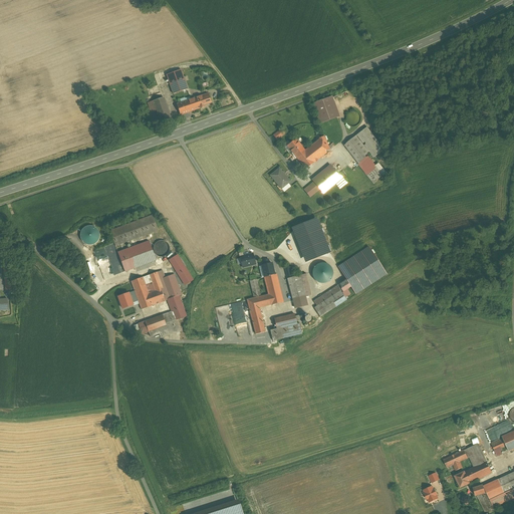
[(181,70),(167,75),(173,94),(183,91),(187,89),(188,89),(181,70)]
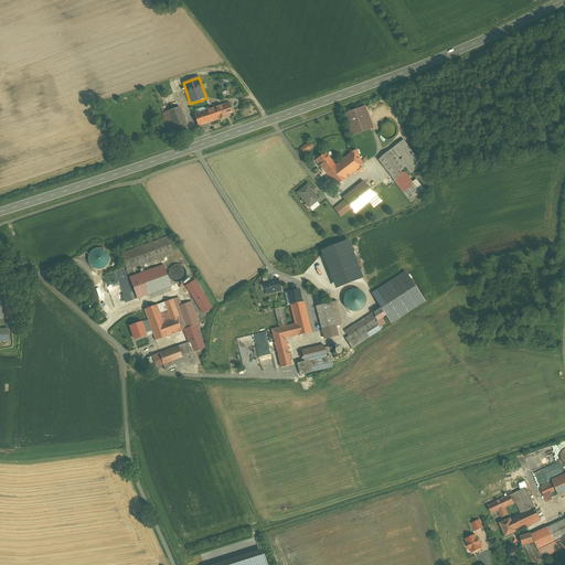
[(216,107),(209,109),(205,98),(201,100),(190,104),(198,127),(220,119),(216,107)]
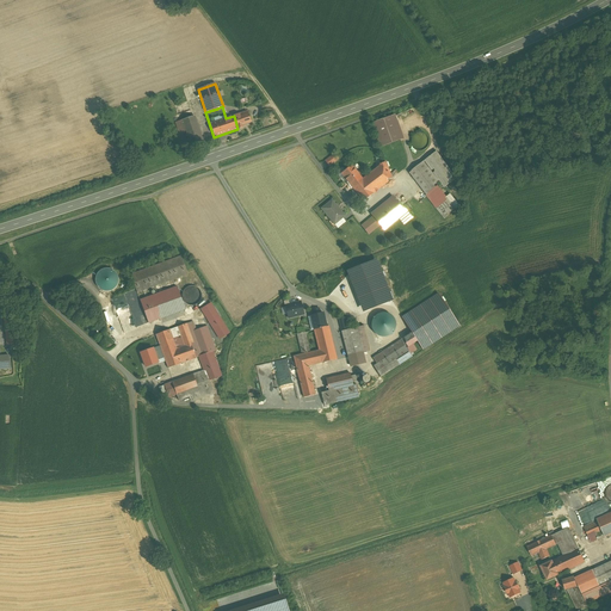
[(234,116),(238,129),(242,128),(242,125),(251,122),(247,112),(234,116)]
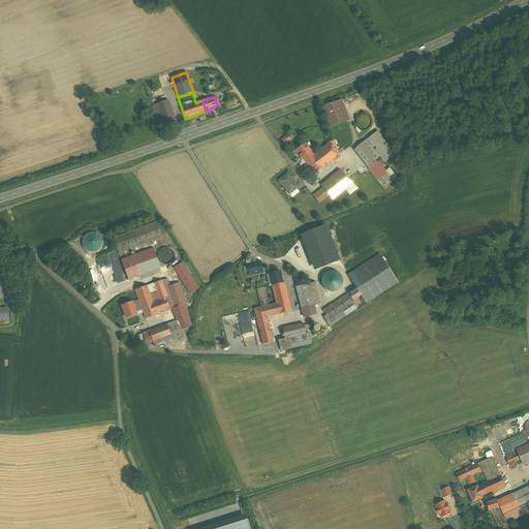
[(167,100),(157,104),(165,129),(174,126),(166,106),(169,105),(167,100)]
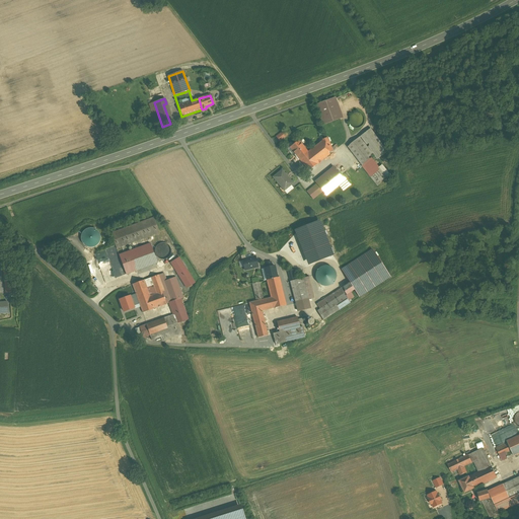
[(335,98),(316,105),(323,125),(342,118),(335,98)]
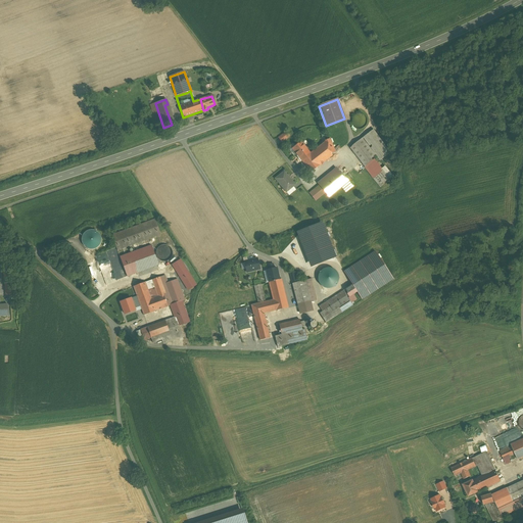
[(360,113),(358,114),(355,114),(354,115),(353,116),(352,117),(352,119),(352,120),(351,121),(351,122),(351,123),(352,124),(352,125),(353,126),(353,127),(354,128),(355,128),(355,129),(358,129),(359,130),(360,130),(361,130),(362,129),(363,129),(365,128),(366,127),(366,126),(367,125),(367,124),(367,123),(367,122),(367,121),(367,120),(367,119),(366,117),(366,116),(365,115),(364,115),(364,114),(363,114),(362,114),(361,114),(360,113)]
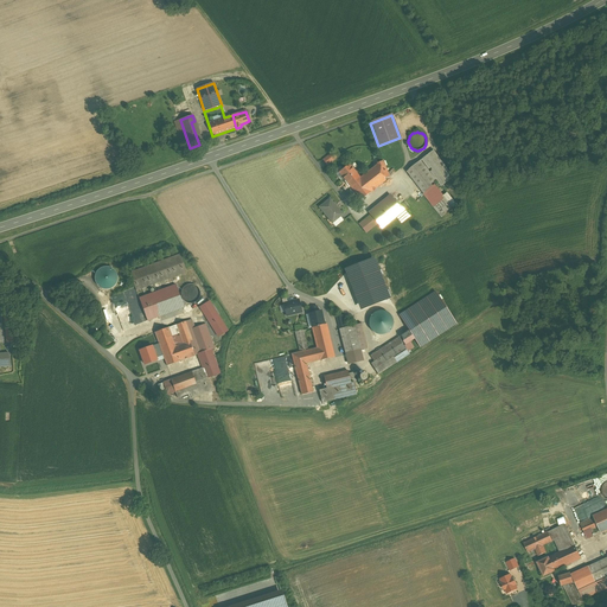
[(453,178),(434,152),(434,151),(422,160),(441,187),(453,178)]
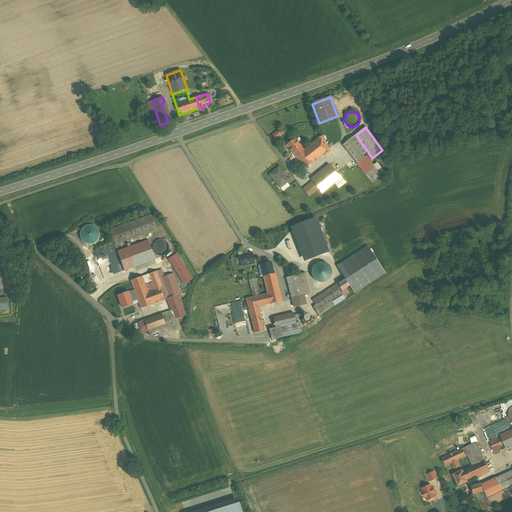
[(281,129),(272,135),(275,139),(284,133),(281,129)]
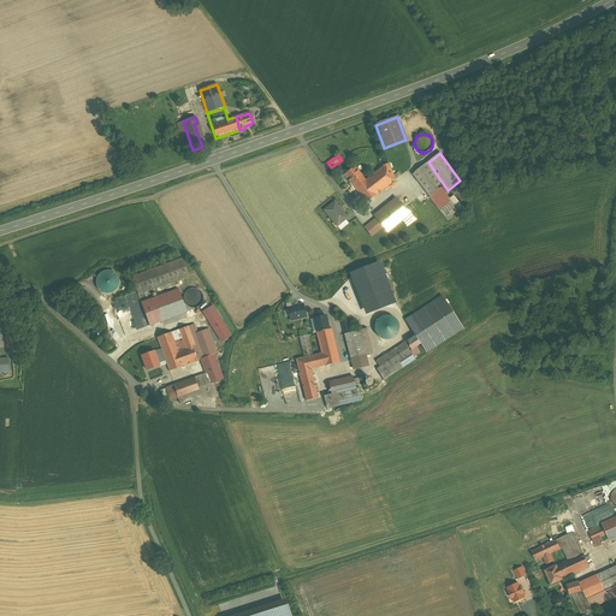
[(366,181),(354,167),(344,176),(345,178),(343,179),(347,183),(349,182),(366,203),(377,195),(390,185),(388,182),(395,178),(389,164),(381,166),(381,169),(366,181)]
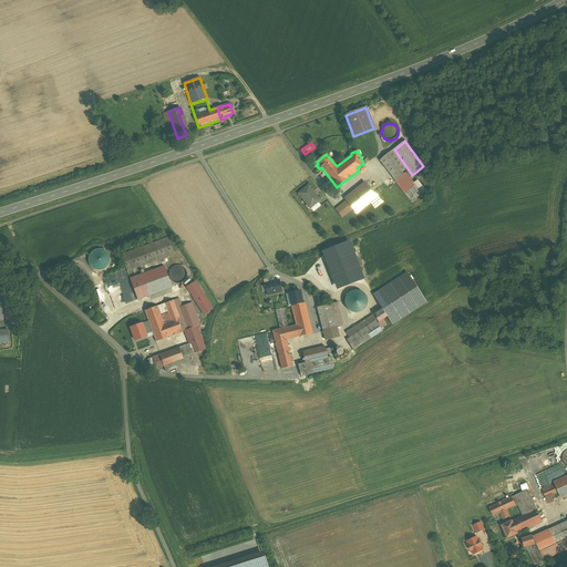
[(408,169),(393,151),(380,161),(395,181),(403,175),(402,173),(408,169)]
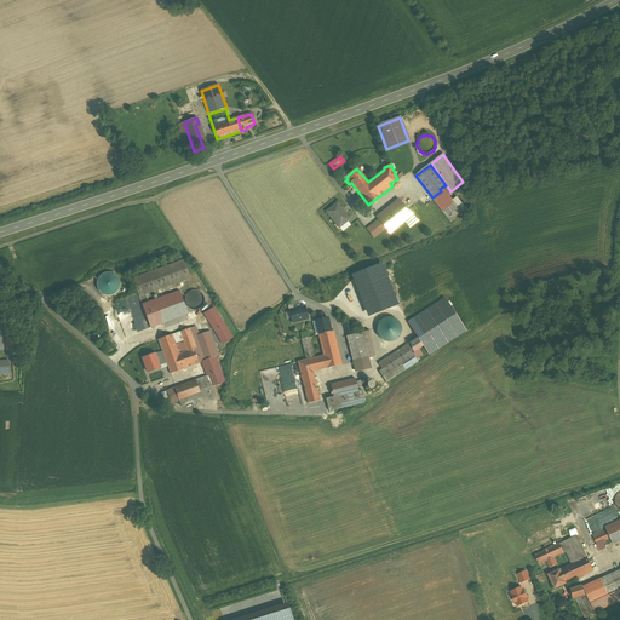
[(452,205),(441,191),(432,197),(431,199),(451,223),(460,214),(452,205)]
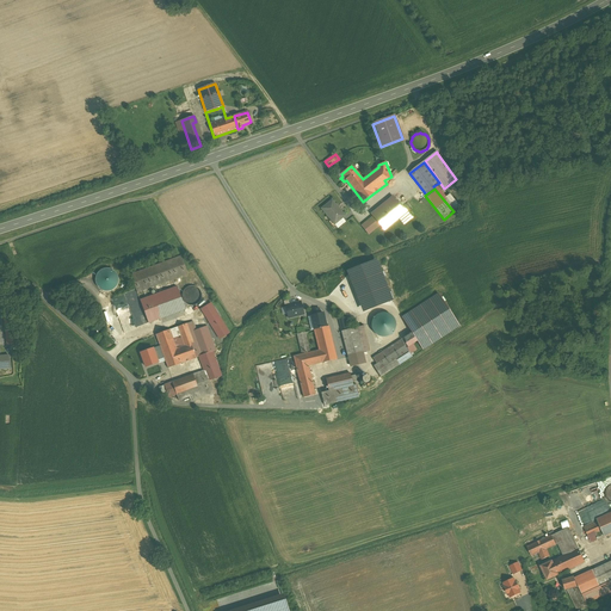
[(393,197),(370,214),(372,217),(380,226),(384,230),(401,217),(406,223),(412,217),(403,207),(401,208),(393,197)]
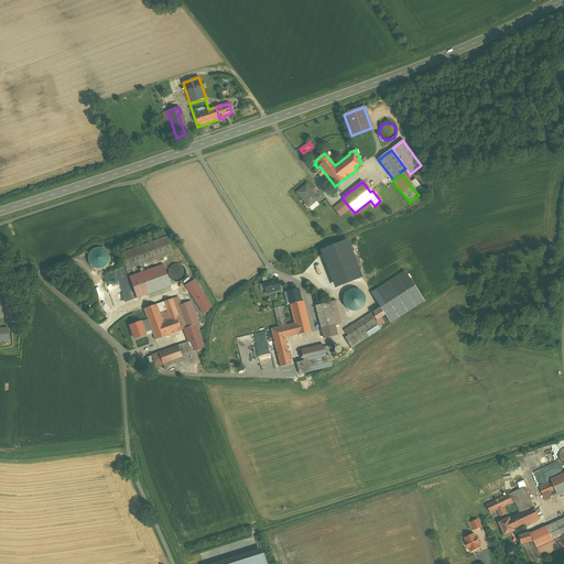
[(416,183),(411,186),(419,195),(423,192),(416,183)]
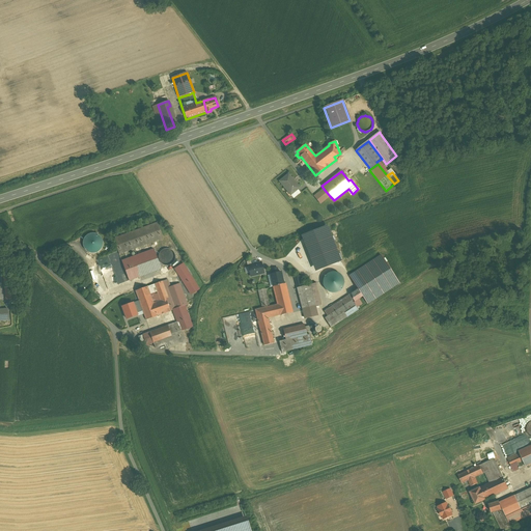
[(300,188),(288,174),(279,182),(290,195),(300,188)]
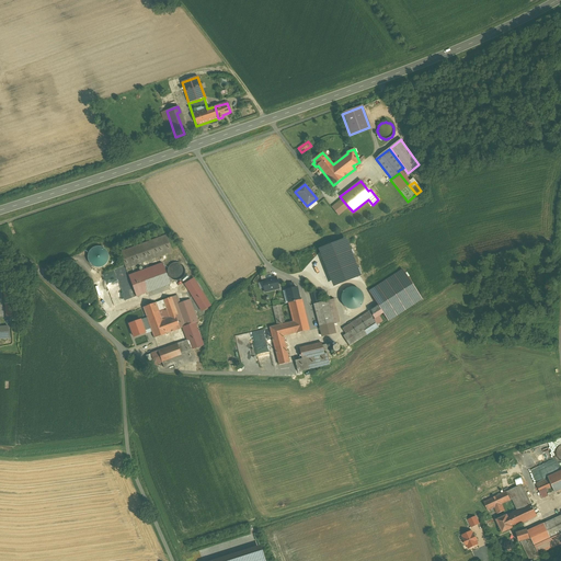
[(342,199),(332,208),(338,216),(348,207),(342,199)]
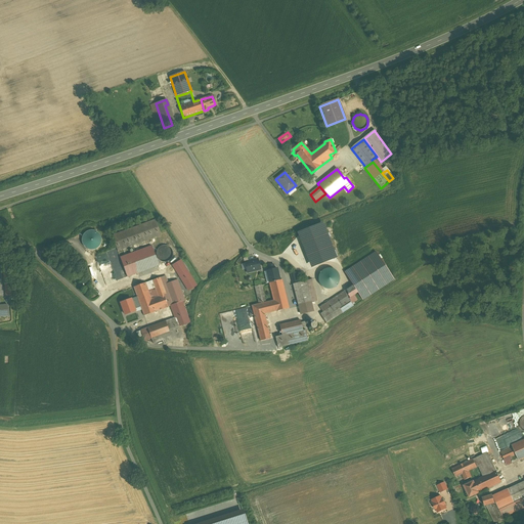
[(156,220),(112,236),(118,252),(161,235),(156,220)]
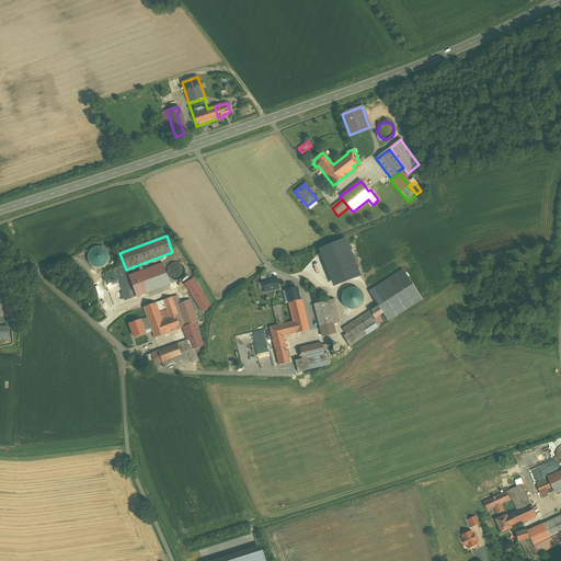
[(106,245),(89,251),(94,268),(112,263),(106,245)]
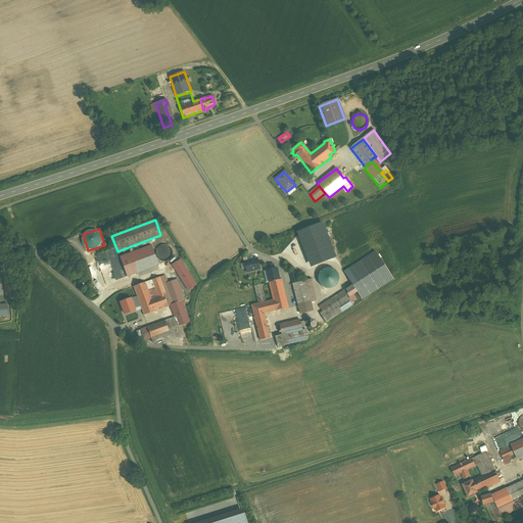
[(162,245),(161,246),(159,246),(158,247),(157,248),(157,249),(156,250),(156,251),(156,252),(155,253),(156,255),(156,256),(157,258),(158,259),(159,260),(160,262),(161,262),(162,262),(163,262),(164,262),(165,262),(168,262),(169,260),(170,259),(171,258),(172,258),(172,257),(172,256),(173,255),(173,254),(173,253),(173,252),(172,251),(172,250),(171,249),(171,248),(170,247),(169,247),(169,246),(168,246),(167,246),(165,245),(163,245),(162,245)]
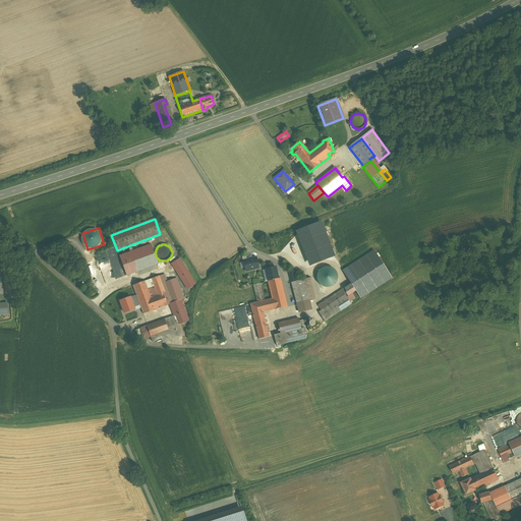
[(151,245),(130,252),(137,272),(158,265),(151,245)]
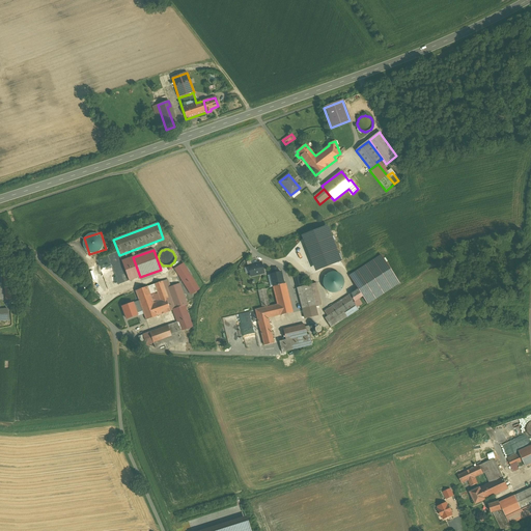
[(360,298),(326,319),(331,327),(399,283),(380,252),(345,274),(360,298)]
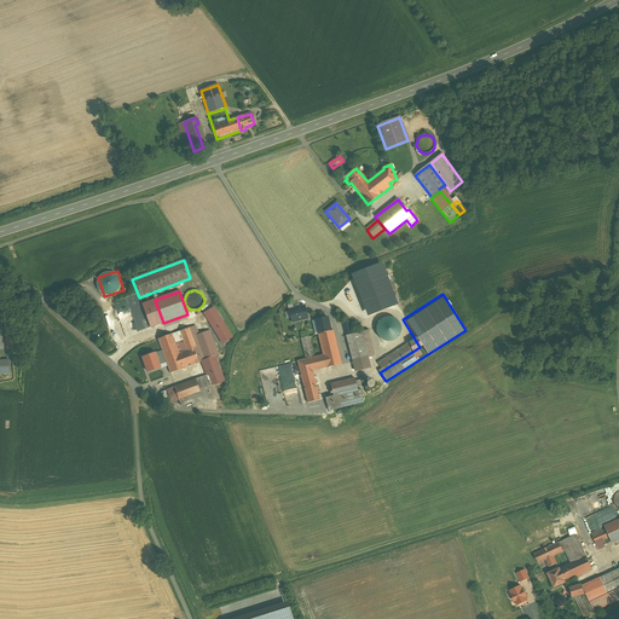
[(155,300),(142,305),(150,328),(163,323),(155,300)]
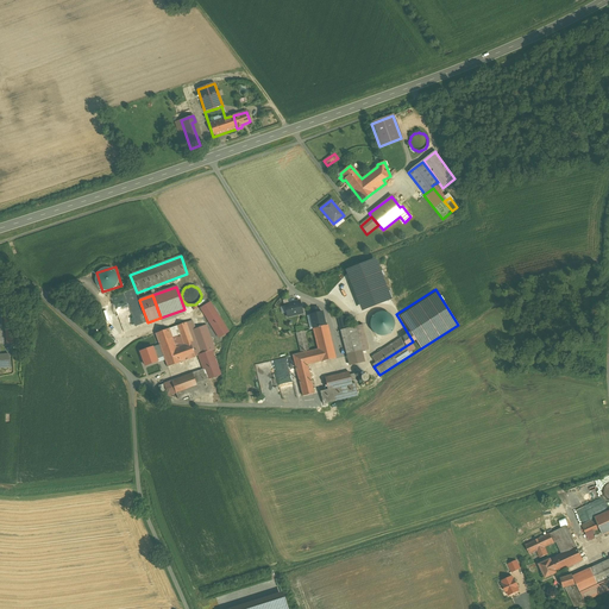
[(301,301),(284,305),(288,319),(303,315),(301,301)]
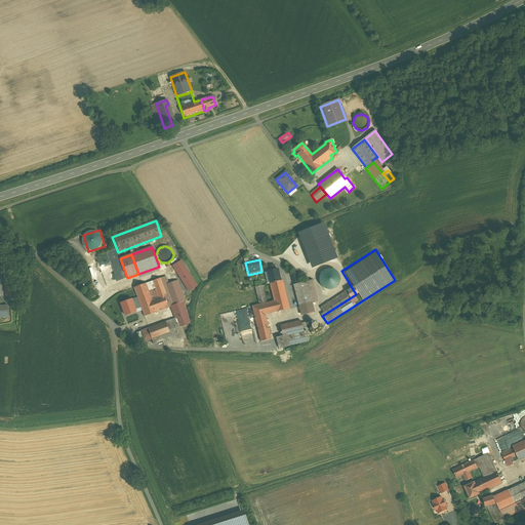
[(280,281),(278,270),(267,272),(270,284),(280,281)]
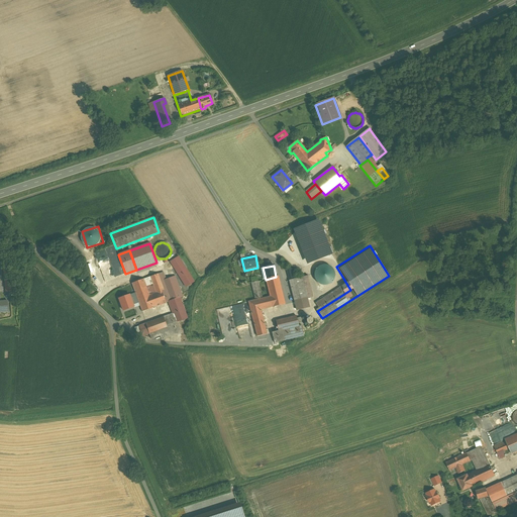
[(322,266),(320,266),(319,267),(318,267),(317,268),(316,268),(315,269),(315,270),(314,271),(314,272),(313,273),(313,274),(313,275),(313,276),(313,277),(314,278),(314,279),(315,280),(315,281),(316,282),(317,282),(318,283),(319,283),(320,284),(321,284),(323,284),(324,284),(325,284),(326,283),(327,282),(328,282),(329,281),(330,280),(330,278),(331,277),(331,276),(331,275),(331,274),(331,273),(330,272),(330,271),(329,270),(328,269),(327,268),(326,267),(325,267),(325,266),(323,266),(322,266)]
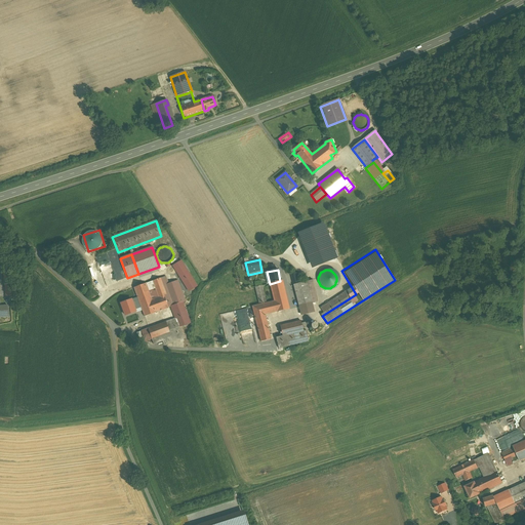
[(160,278),(152,281),(155,289),(158,297),(164,295),(166,294),(160,278)]
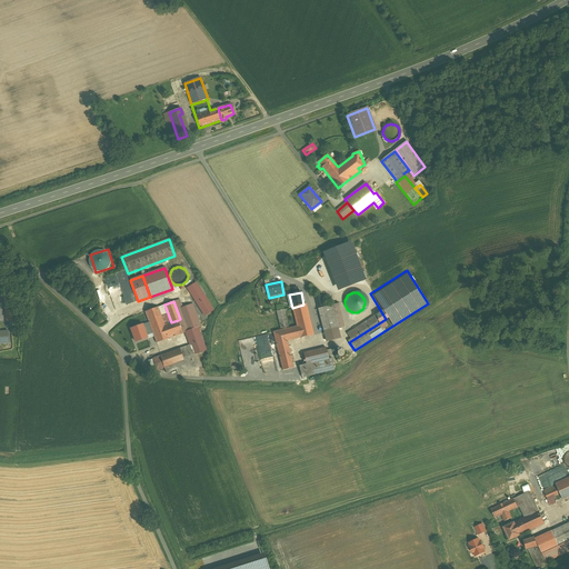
[(192,305),(179,308),(183,318),(180,319),(178,320),(178,322),(183,320),(188,331),(200,327),(199,322),(203,320),(197,302),(192,305)]
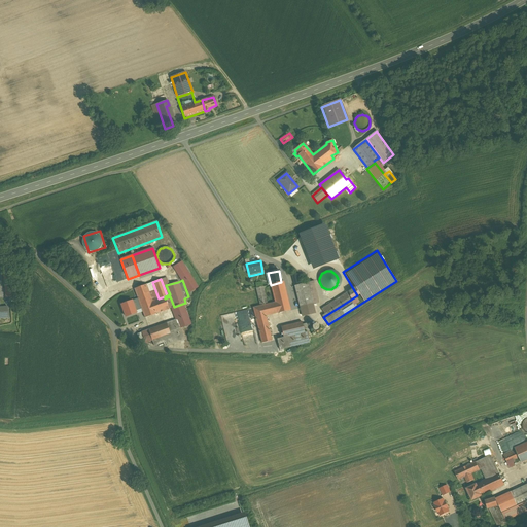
[(152,282),(146,285),(149,292),(155,290),(152,282)]
